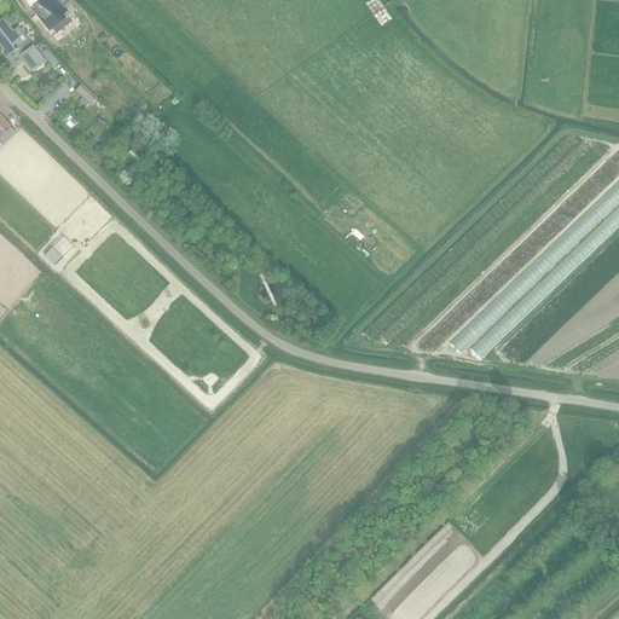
[(28,1),(50,30),(53,28),(57,33),(70,23),(68,18),(70,16),(69,13),(68,13),(53,0),(29,0),(28,1)]
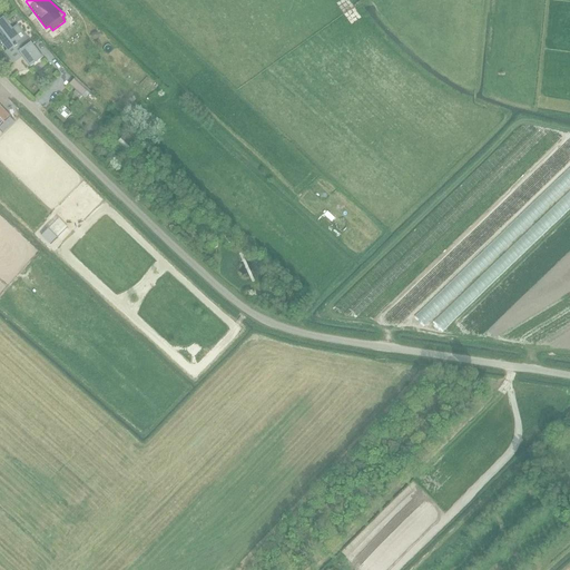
[(3,18),(0,20),(0,39),(9,50),(6,52),(15,64),(23,57),(30,66),(30,67),(41,58),(17,26),(12,30),(3,18)]
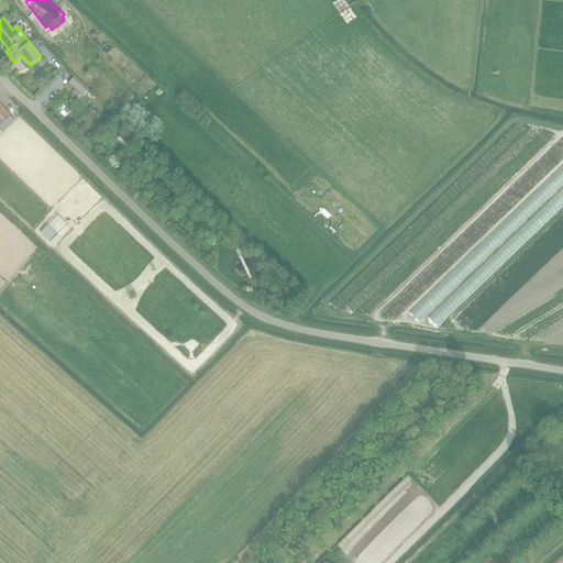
[(73,79),(69,84),(81,95),(85,98),(88,94),(85,91),(73,79)]
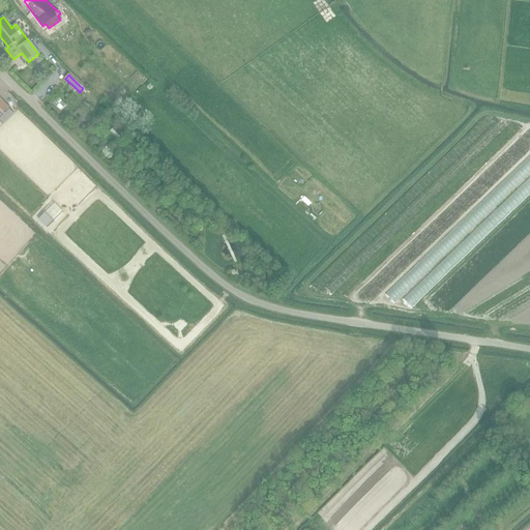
[(0,98),(0,118),(9,109),(0,98)]
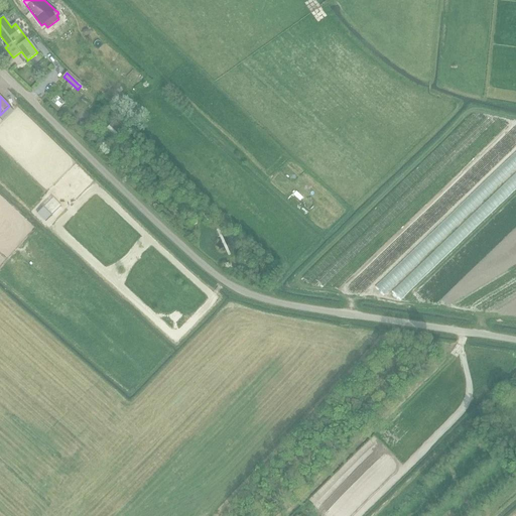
[(110,125),(120,134),(125,129),(114,120),(110,125)]
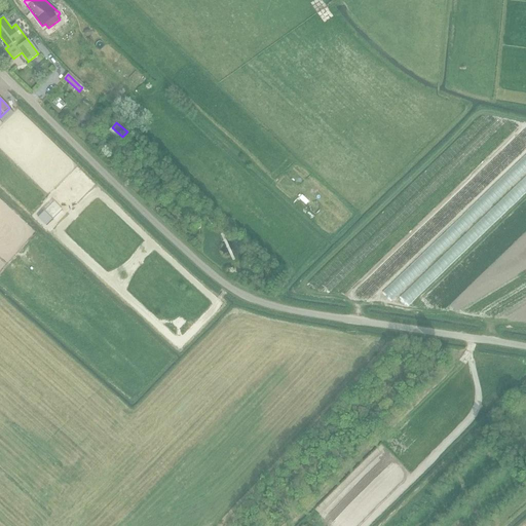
[(44,211),(38,217),(46,226),(53,220),(44,211)]
